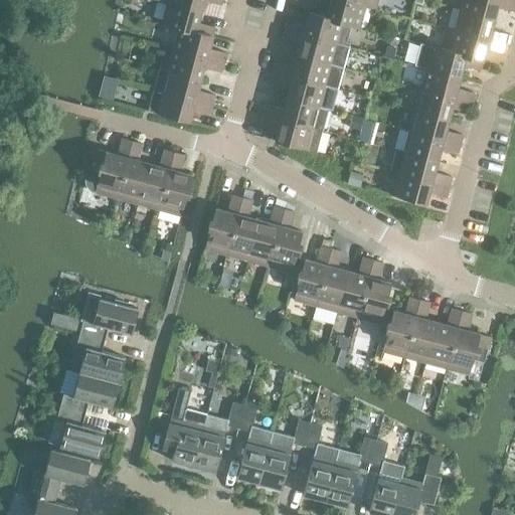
[(220,6),(221,0),(167,0),(167,3),(201,12),(203,1),(220,6)]
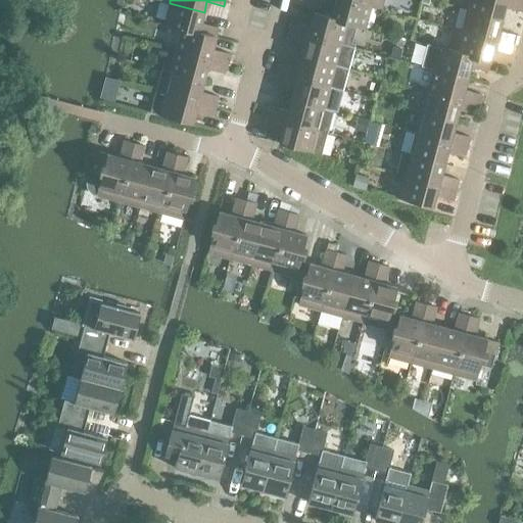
[(371,7),(344,0),(317,0),(317,3),(334,7),(331,17),(331,18),(347,24),(347,25),(357,28),(365,30),(371,7)]
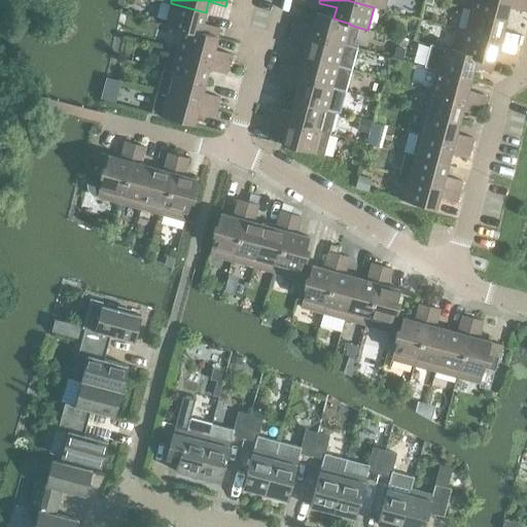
[(385,0),(347,0),(374,7),(383,9),(385,0)]
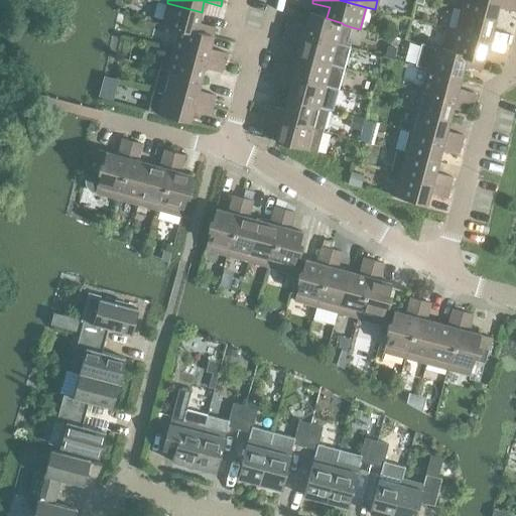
[(515,12),(515,7),(515,2),(508,0),(463,0),(461,10),(495,19),(498,8),(515,12)]
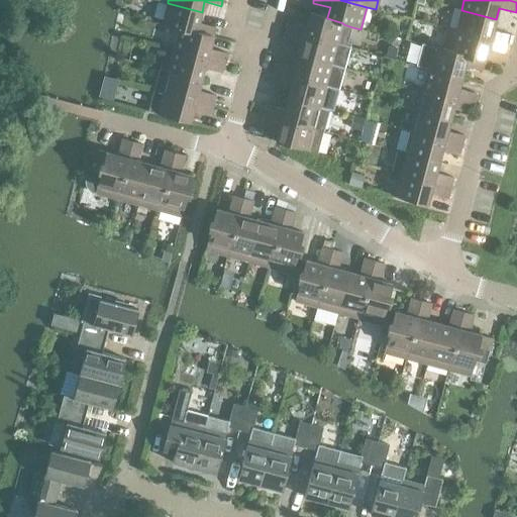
[(199,23),(202,12),(168,3),(162,25),(179,29),(179,28),(213,37),(215,28),(199,23)]
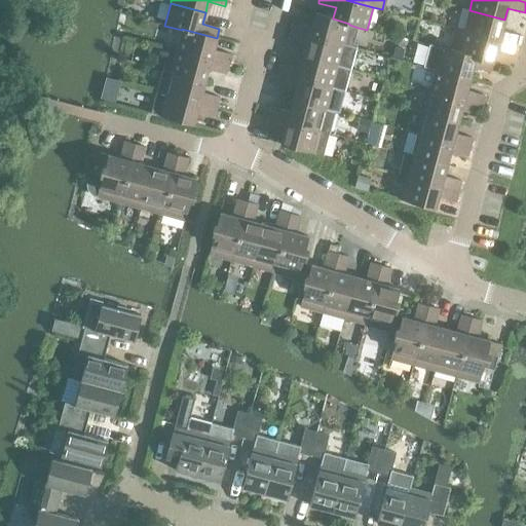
[(501,31),(504,20),(470,10),(464,32),(516,45),(519,35),(501,31)]
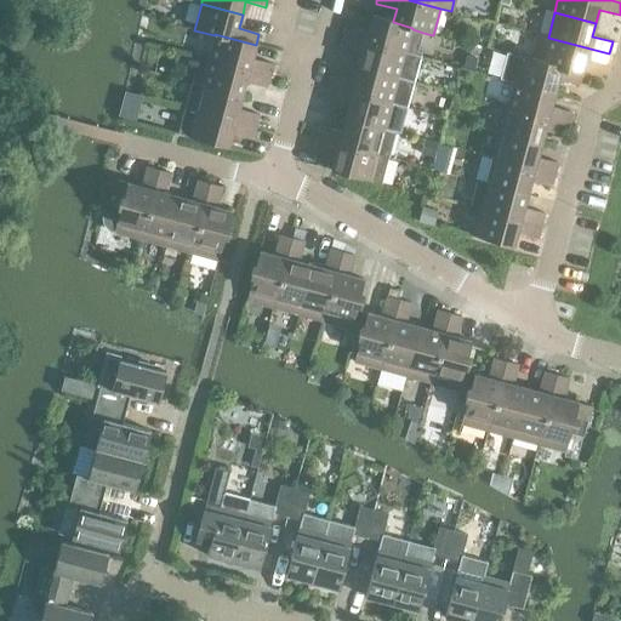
[(393,22),(393,21),(372,16),(369,30),(348,24),(345,36),(420,57),(421,52),(417,51),(423,33),(412,29),(412,28),(393,22)]
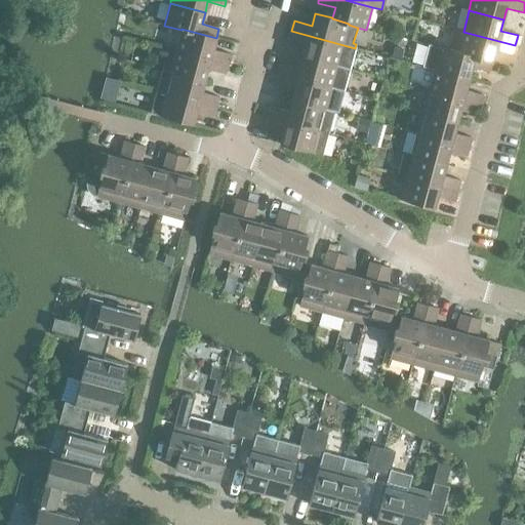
[(213,49),(216,38),(182,29),(182,30),(176,50),(228,65),(231,54),(213,49)]
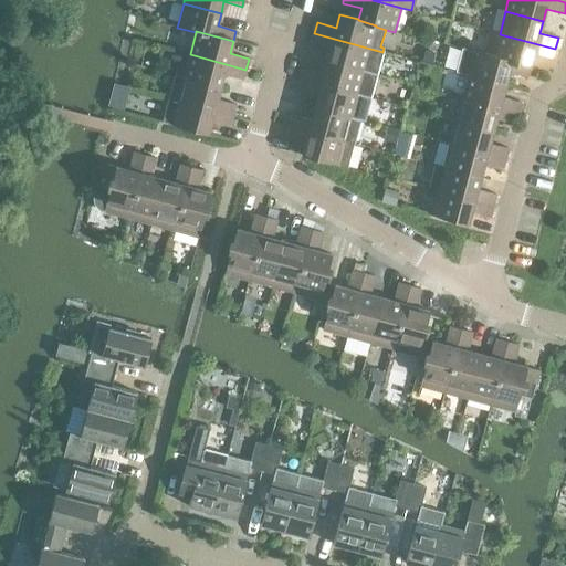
[(555,49),(500,34),(490,31),(484,53),(493,55),(493,56),(531,66),(534,54),(552,60),(555,49)]
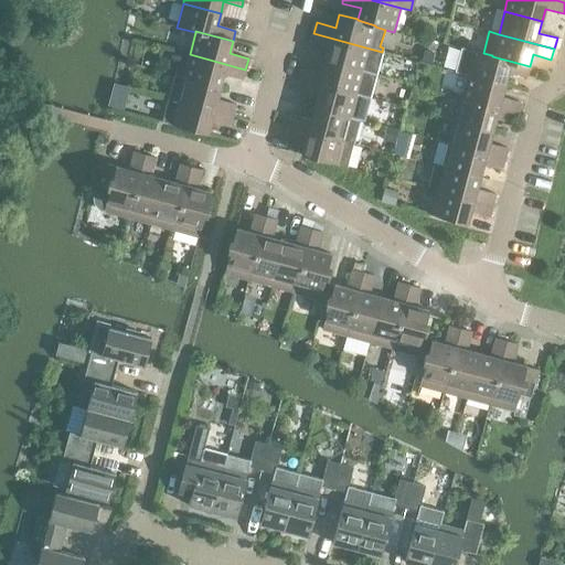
[(382,52),(313,33),(311,44),(330,50),(327,62),(376,75),(382,52)]
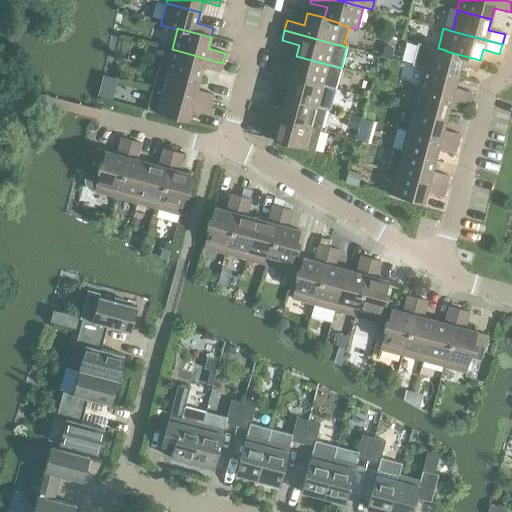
[(477,70),(480,60),(446,51),(446,50),(438,48),(418,42),(412,65),(424,68),(457,77),(460,66),(477,70)]
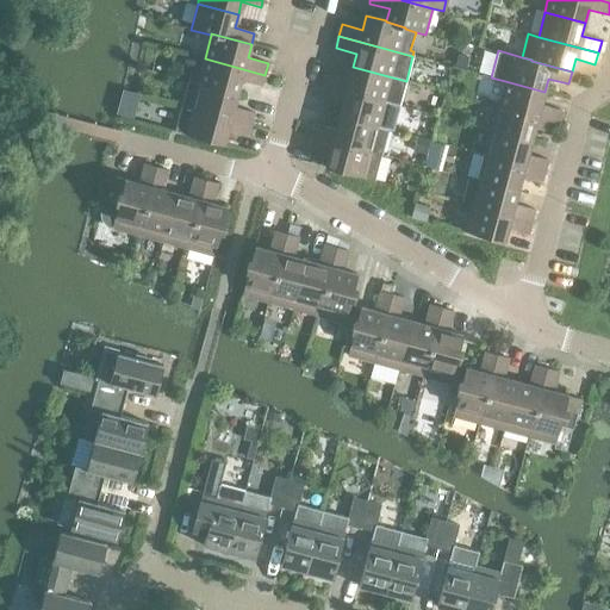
[(459,54),(455,66),(466,68),(468,57),(459,54)]
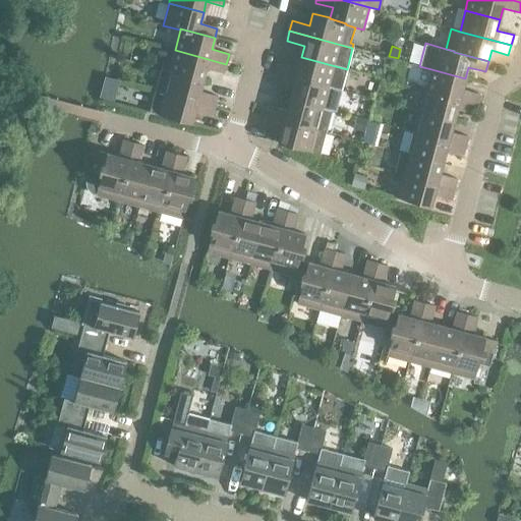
[(223,74),(226,64),(175,50),(169,71),(204,80),(206,69),(223,74)]
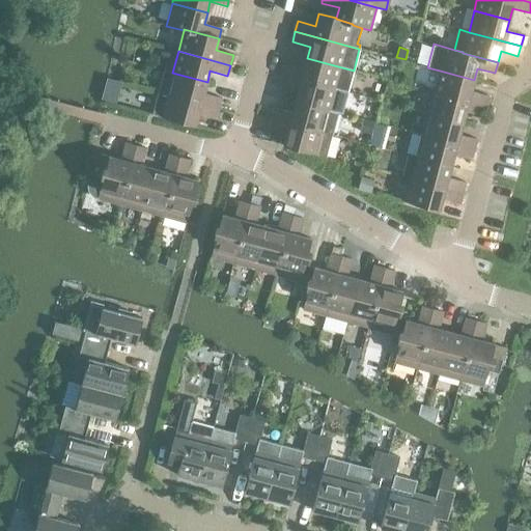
[(354,71),(307,58),(303,70),(286,65),(283,75),(347,92),(354,71)]
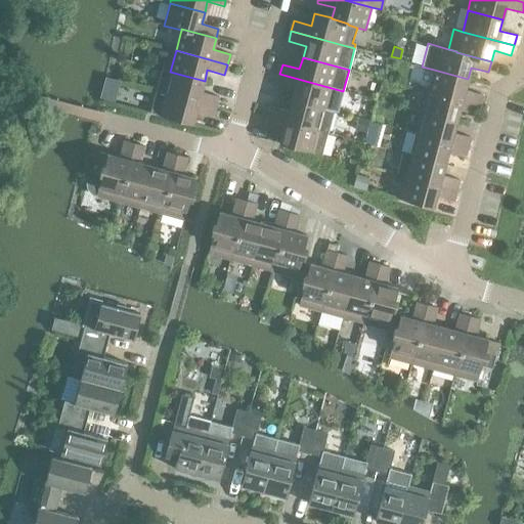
[(202,92),(205,81),(170,72),(162,70),(157,91),(216,106),(218,97),(202,92)]
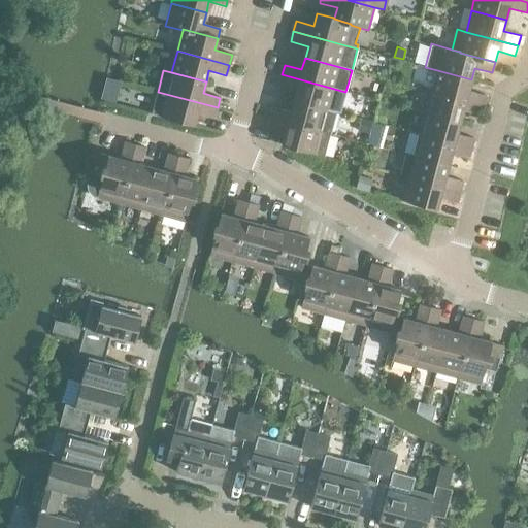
[(468,91),(471,79),(437,70),(431,92),(483,106),(486,96),(468,91)]
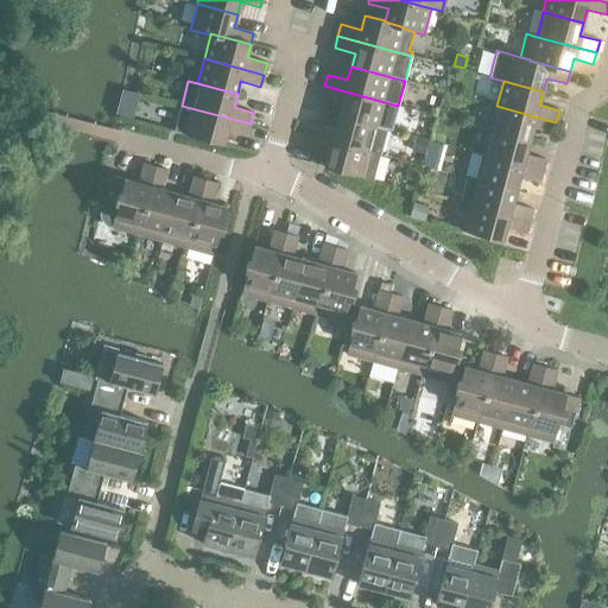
[(398,106),(324,86),(321,97),(341,103),(337,116),(387,130),(391,131),(398,106)]
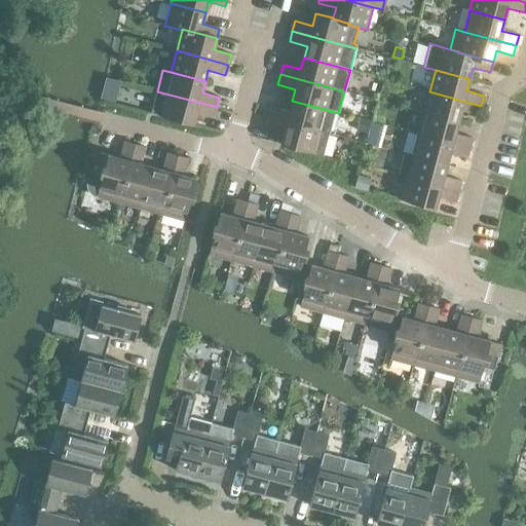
[(214,117),(217,107),(157,91),(151,114),(193,125),(196,113),(214,117)]
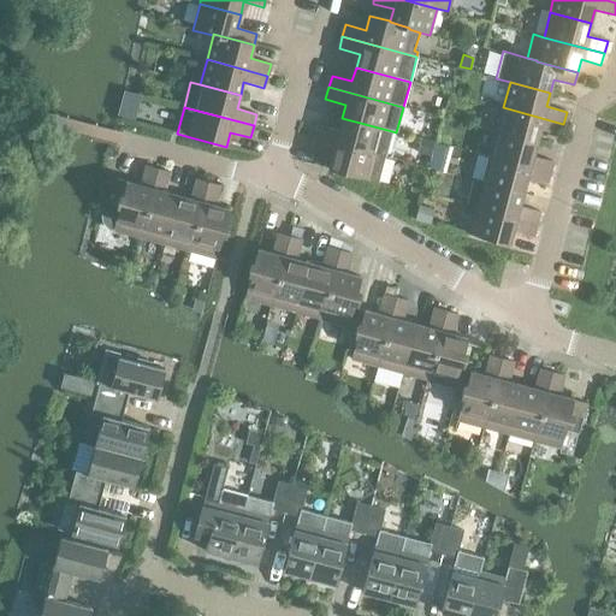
[(561,135),(563,124),(503,107),(496,132),(537,143),(540,130),(561,135)]
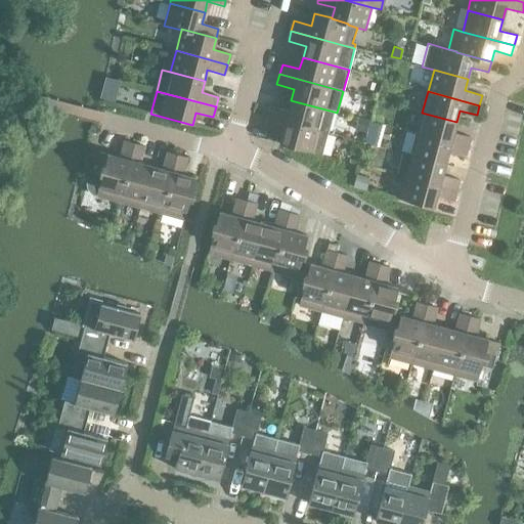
[(334,112),(291,100),(288,112),(271,106),(268,117),(328,133),(334,112)]
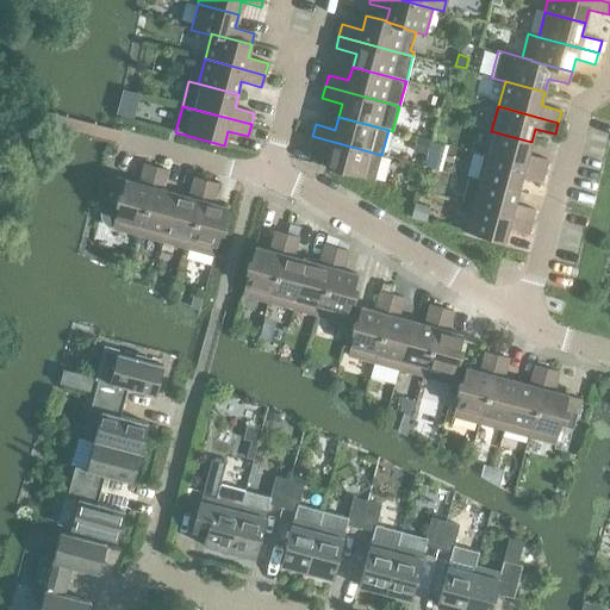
[(528,155),(531,142),(491,131),(485,156),(545,172),(548,160),(528,155)]
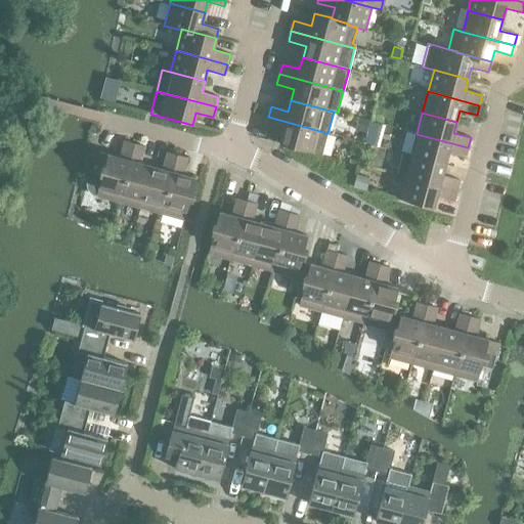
[(328,133),(268,117),(265,127),(282,131),(279,144),(321,156),(328,133)]
